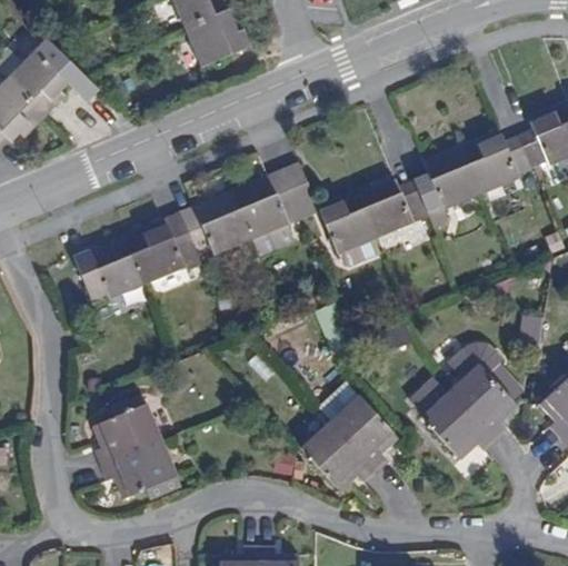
[(173,0),(185,26),(229,8),(226,0),(173,0)]
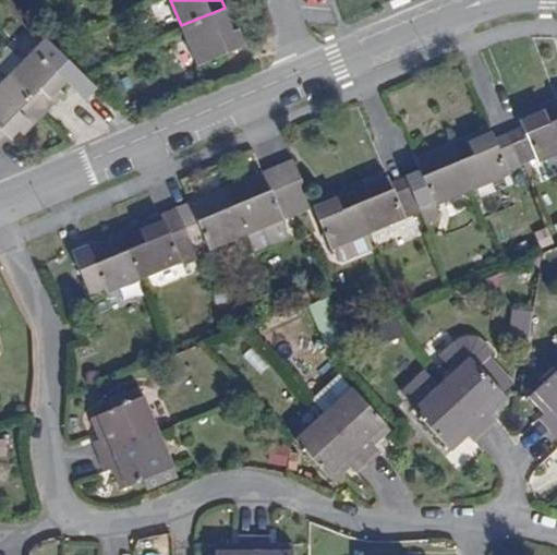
[(225,8),(181,25),(196,63),(245,44),(240,26),(232,28),(225,8)]
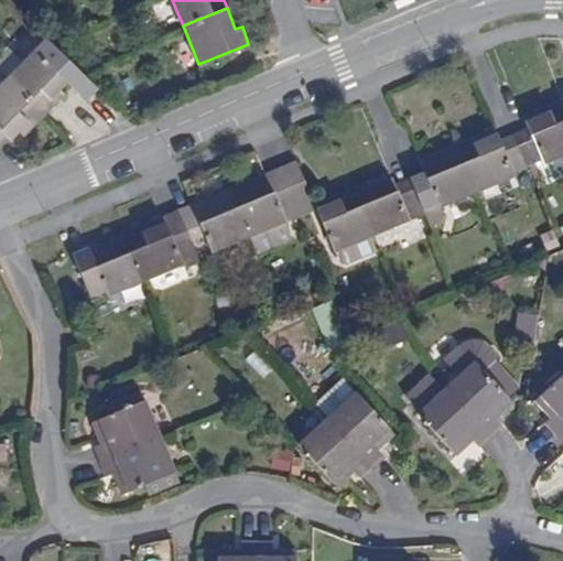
[(8,78),(44,114),(56,101),(53,99),(71,81),(89,100),(101,88),(77,64),(66,75),(38,47),(8,78)]
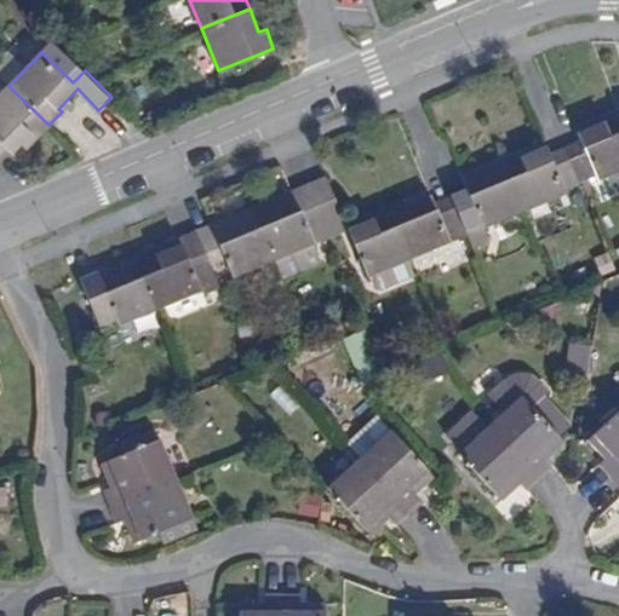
[(0,151),(5,148),(10,153),(30,133),(35,138),(49,125),(9,86),(0,93),(0,151)]
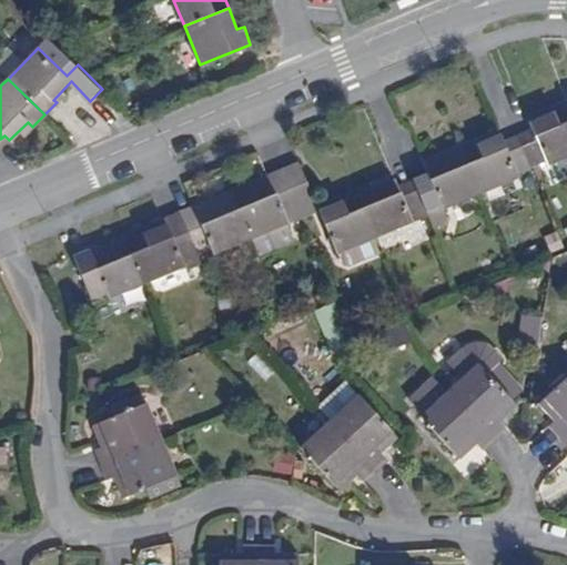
[(517,134),(529,164),(547,158),(549,163),(566,155),(566,99),(553,104),(553,110),(530,119),(533,127),(517,134)]
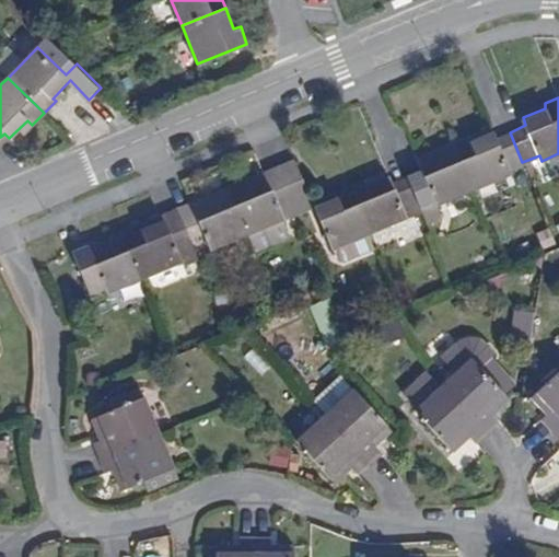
[(454,141),(474,189),(512,174),(510,166),(522,162),(510,132),(496,138),(492,130),(470,139),(468,135),(454,141)]
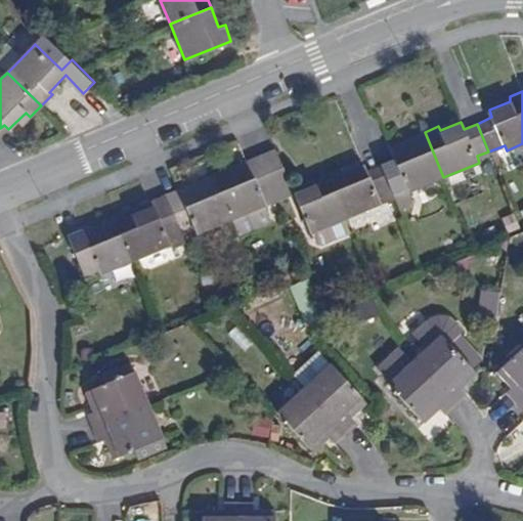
[(381,165),(392,193),(407,187),(409,191),(443,177),(425,132),(410,138),(412,142),(393,150),(395,159),(381,165)]
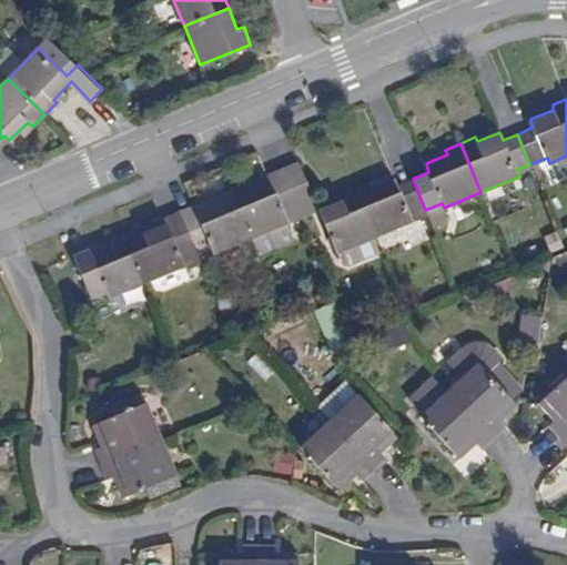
[(284,168),(303,215),(320,209),(299,161),(284,168)]
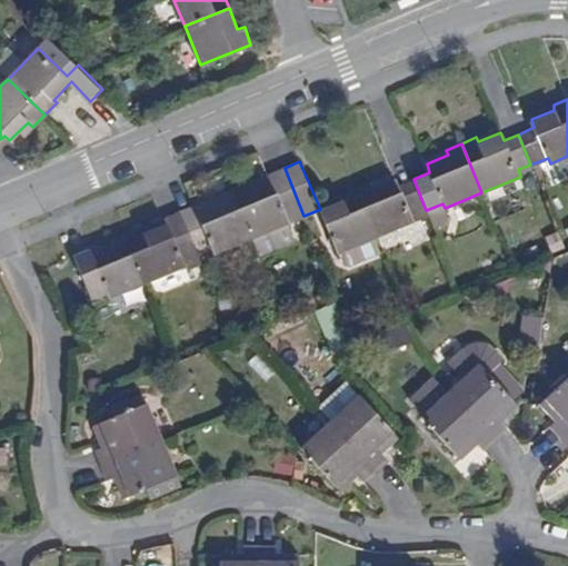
[(231,189),(252,238),(258,251),(292,237),(287,222),(304,216),(285,168),(269,174),(270,179),(250,187),(248,184),(231,189)]
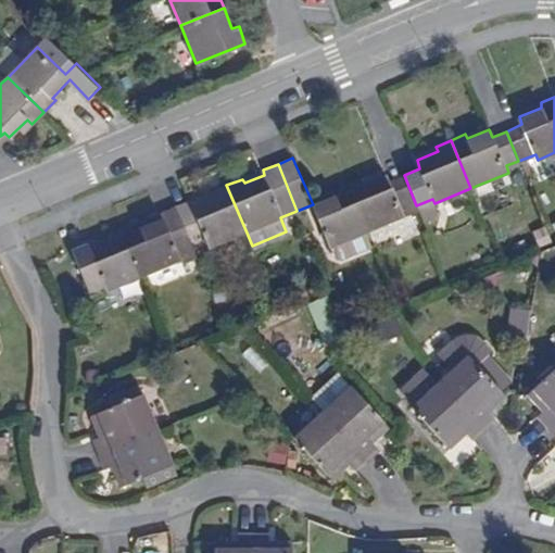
[(348,184),(367,231),(404,215),(403,210),(416,205),(404,175),(390,180),(387,174),(365,183),(362,177),(348,184)]
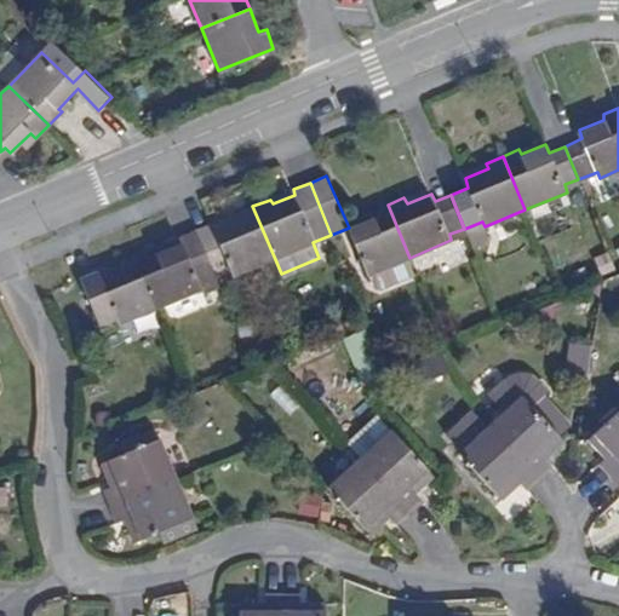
[(373,218),(349,228),(368,275),(410,258),(388,205),(372,211),(373,218)]
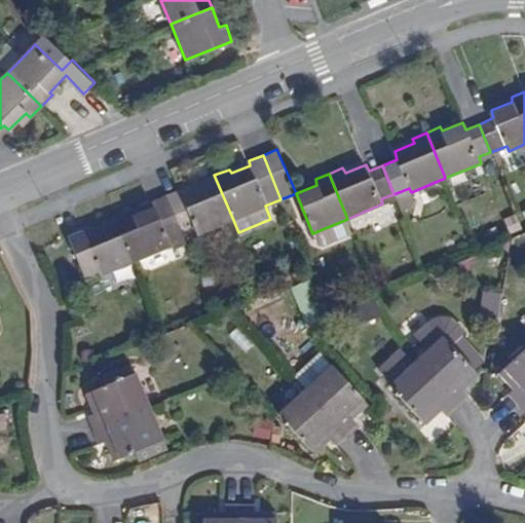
[(180,187),(166,193),(179,224),(193,218),(200,233),(233,220),(214,175),(201,179),(202,185),(183,192),(180,187)]
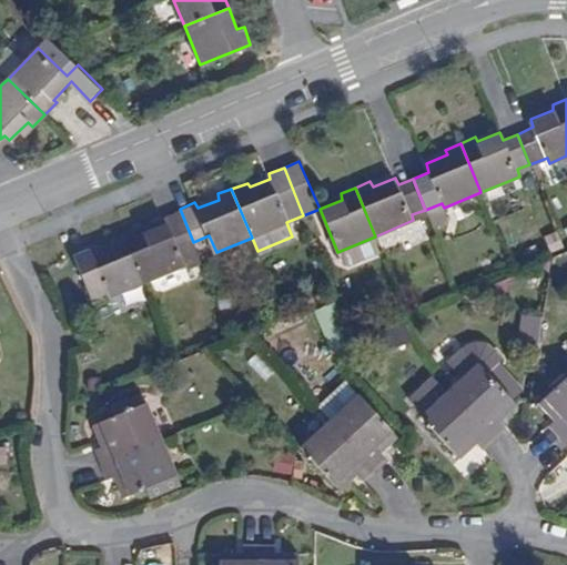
[(142,226),(127,232),(147,282),(184,266),(178,250),(193,242),(180,209),(164,217),(165,222),(147,230),(145,231),(142,226)]
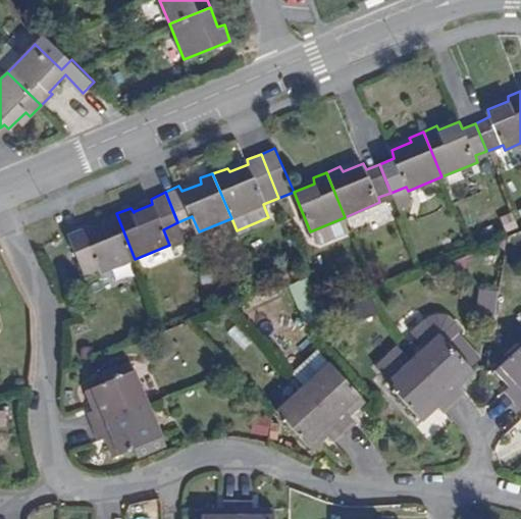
[(135,259),(116,213),(103,219),(104,223),(86,234),(83,227),(69,234),(81,263),(95,257),(102,273),(135,259)]
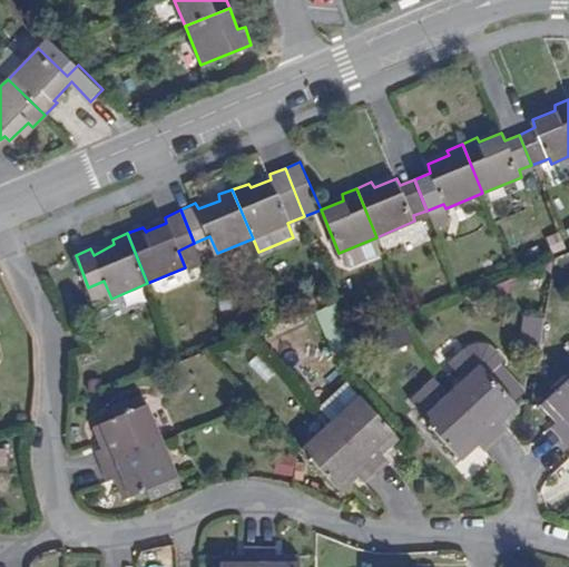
[(334,305),(321,311),(332,339),(345,332),(334,305)]
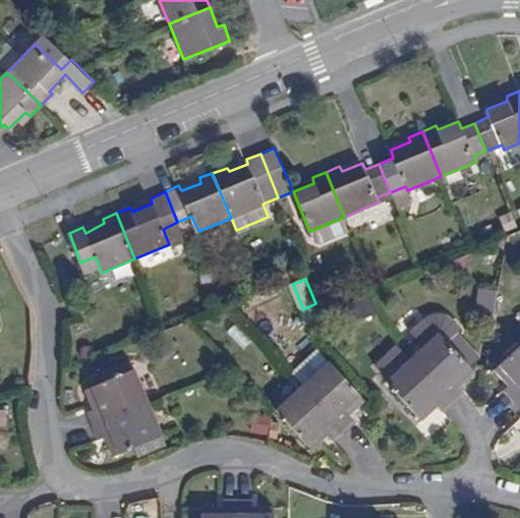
[(482,284),(477,307),(497,311),(502,288),(482,284)]
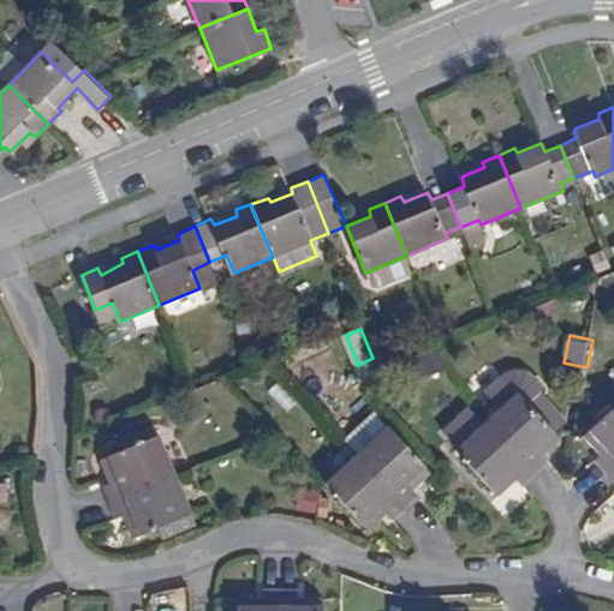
[(441,347),(421,353),(427,373),(447,367),(441,347)]
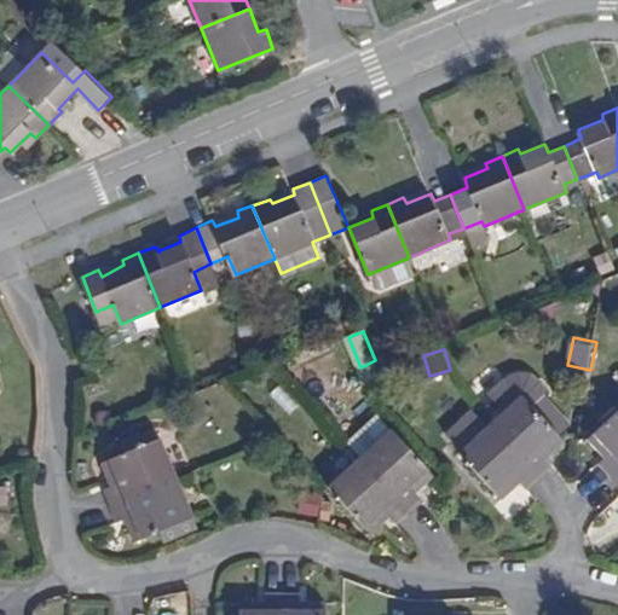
[(521,396),(490,424),(537,476),(550,463),(546,458),(564,441),(521,396)]
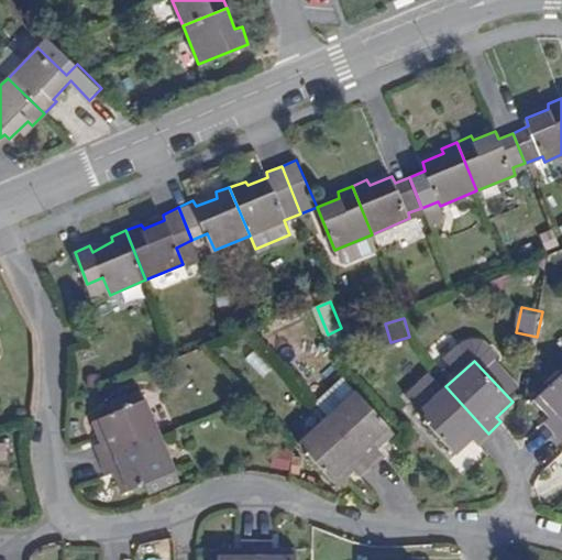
[(557,434),(561,428),(561,374),(535,398),(550,415),(544,420),(557,434)]
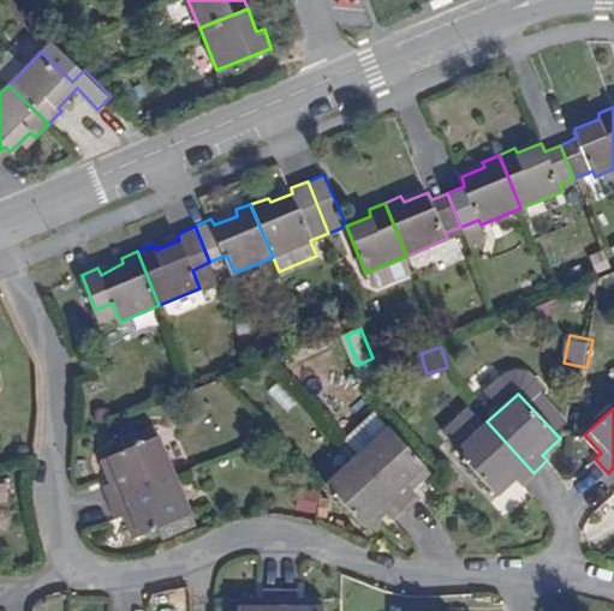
[(496,496),(516,479),(520,484),(534,473),(487,421),(455,448),(496,496)]
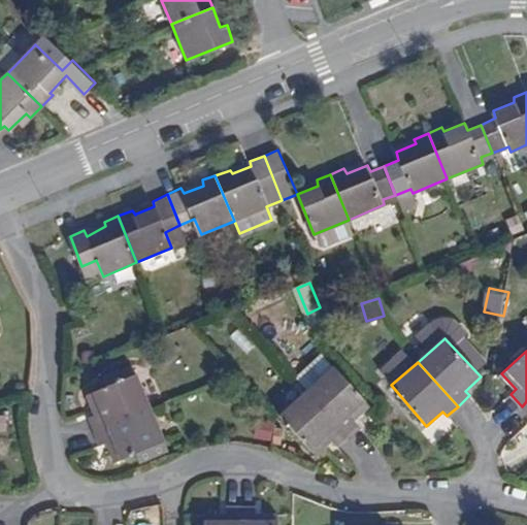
[(305,391),(347,436),(358,426),(354,421),(369,405),(333,366),(305,391)]
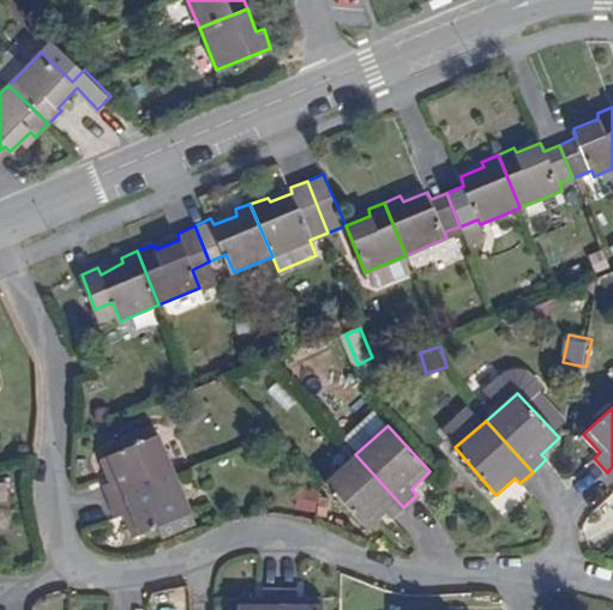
[(109,483),(103,485),(110,502),(174,475),(157,435),(100,460),(109,483)]
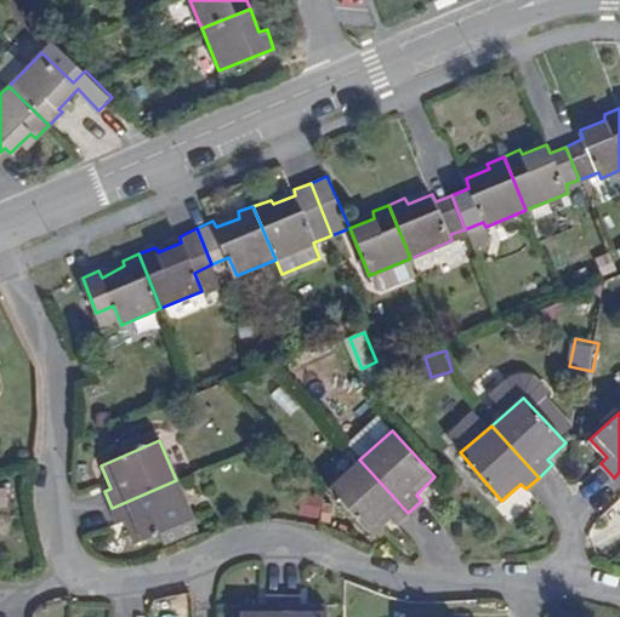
[(393,526),(408,513),(359,460),(329,487),(371,535),(387,519),(393,526)]
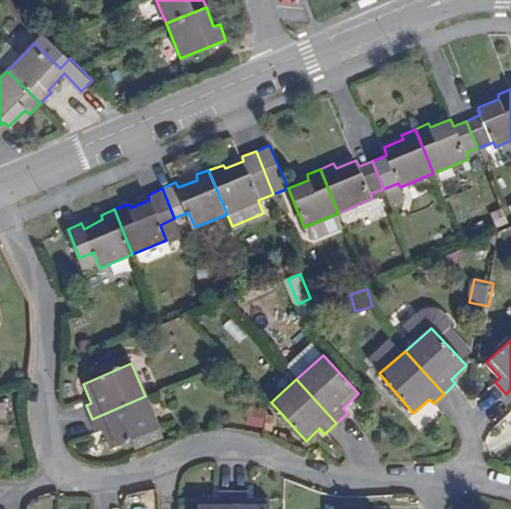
[(135,448),(163,436),(145,396),(92,419),(98,433),(104,431),(111,449),(132,439),(135,448)]
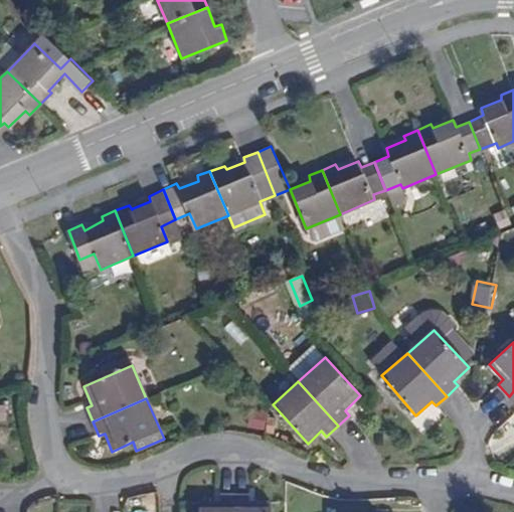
[(199,511),(235,511),(235,492),(220,492),(220,498),(200,498),(199,511)]
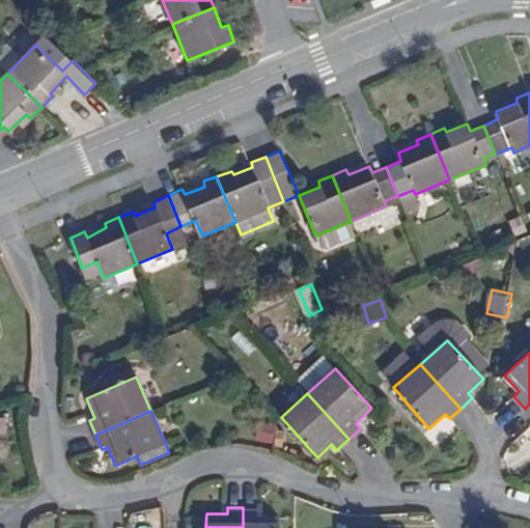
[(243,507),(243,527),(278,527),(279,513),(257,512),(257,507),(243,507)]
